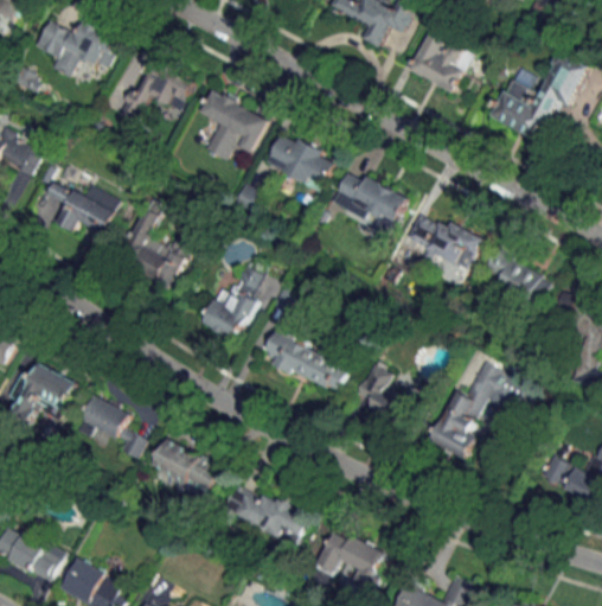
[(0,20),(10,0),(0,0),(0,20)]
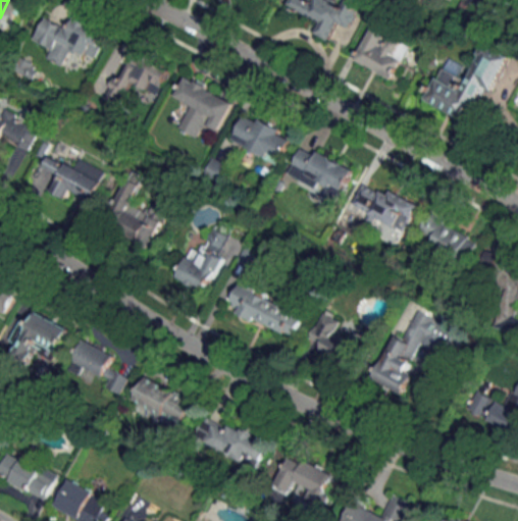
[(318,21),(312,34),(328,41),(335,24),(348,30),(359,4),(350,0),(341,0),(340,3),(332,0),(289,0),(286,7),(318,21)]
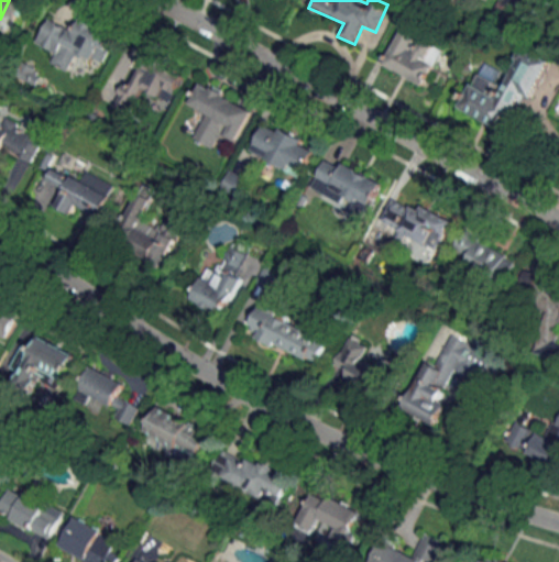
[(47,64),(65,72),(73,53),(99,65),(112,34),(77,19),(72,31),(45,20),(34,44),(53,53),(47,64)]
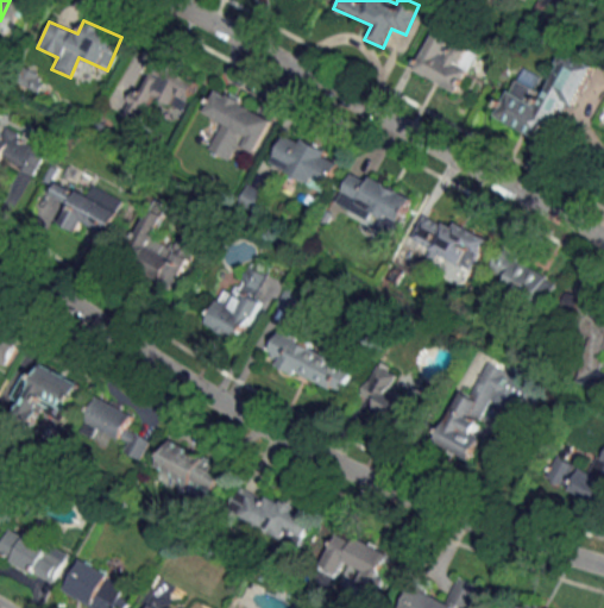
[(477,55),(451,39),(453,36),(435,26),(410,70),(454,94),(477,55)]
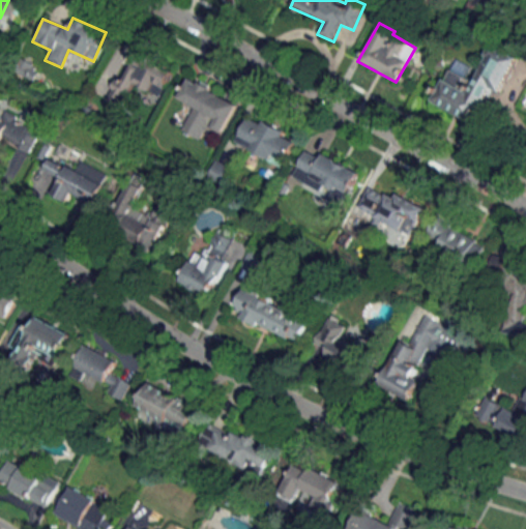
[(430,105),(473,123),(488,90),(498,94),(515,56),(489,46),(471,85),(461,81),(467,67),(449,60),(430,105)]
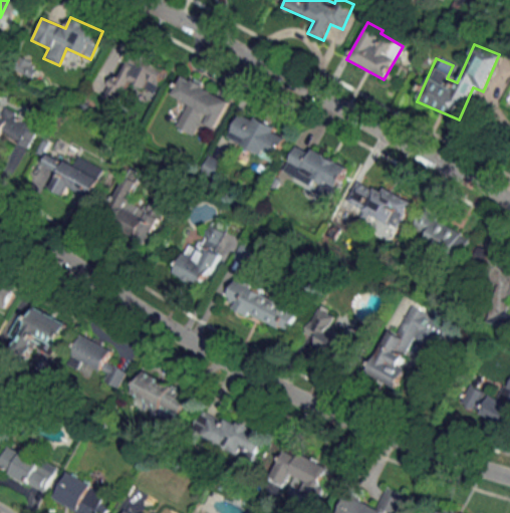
[(102,98),(118,105),(128,82),(154,93),(165,68),(123,50),(102,98)]
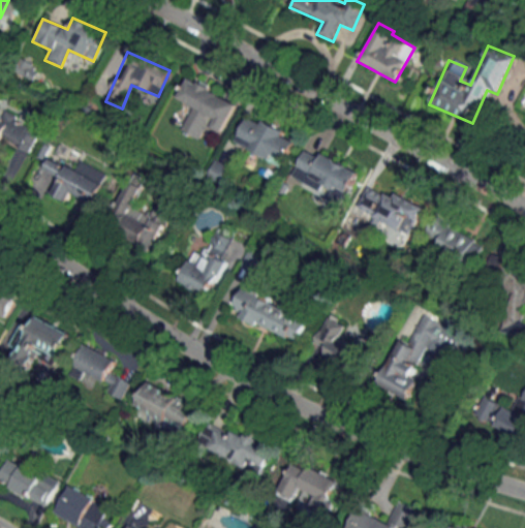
[(220,133),(236,101),(185,78),(175,99),(190,106),(179,131),(198,140),(205,126),(220,133)]
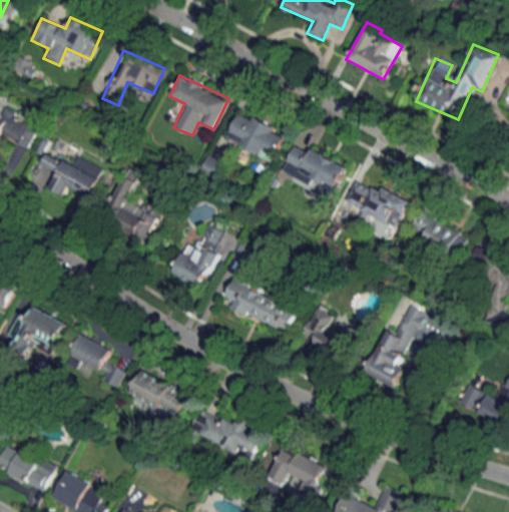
[(0,138),(3,131),(11,134),(19,116),(0,107),(0,138)]
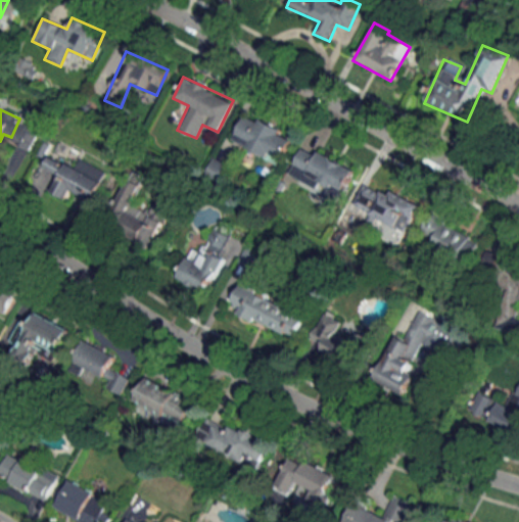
[(231,143),(277,165),(292,136),(245,112),(231,143)]
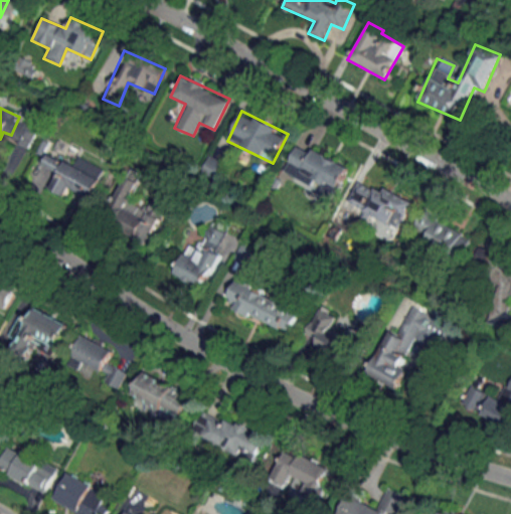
[(347,167),(297,143),(282,173),(314,189),(313,190),(332,199),(347,167)]
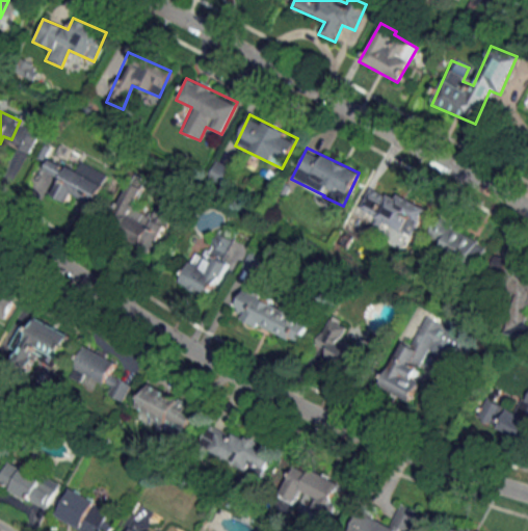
[(106,175),(78,163),(75,171),(49,161),(44,173),(58,178),(50,196),(67,203),(70,195),(95,206),(106,175)]
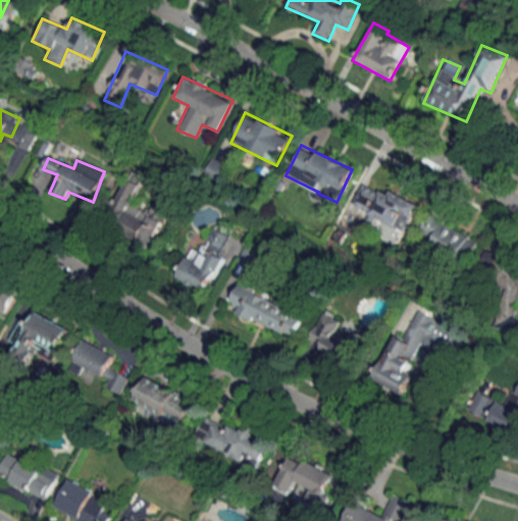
[(225,166),(211,159),(203,174),(217,183),(225,166)]
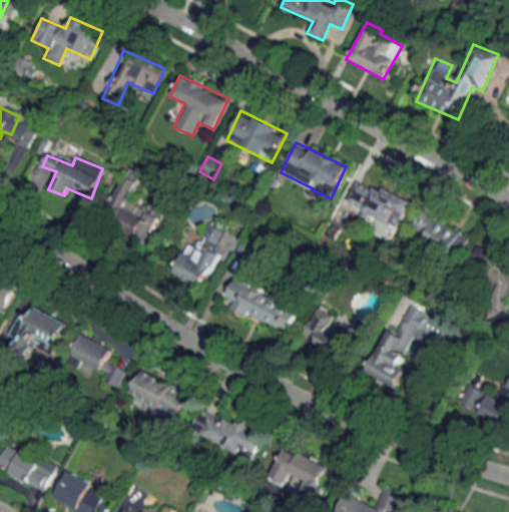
[(103,216),(151,238),(167,204),(150,195),(144,208),(128,201),(140,175),(125,168),(103,216)]
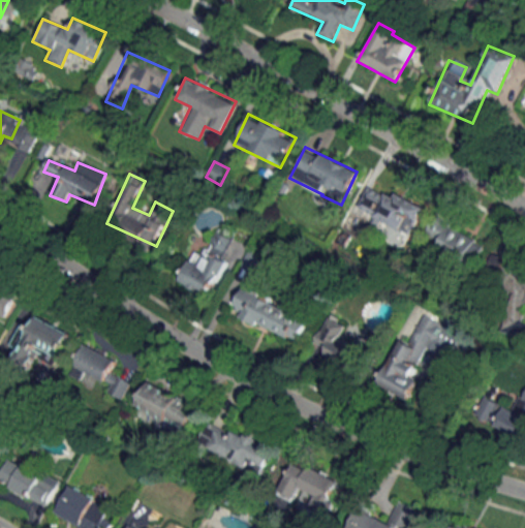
[(399,229),(410,207),(367,185),(356,209),(399,229)]
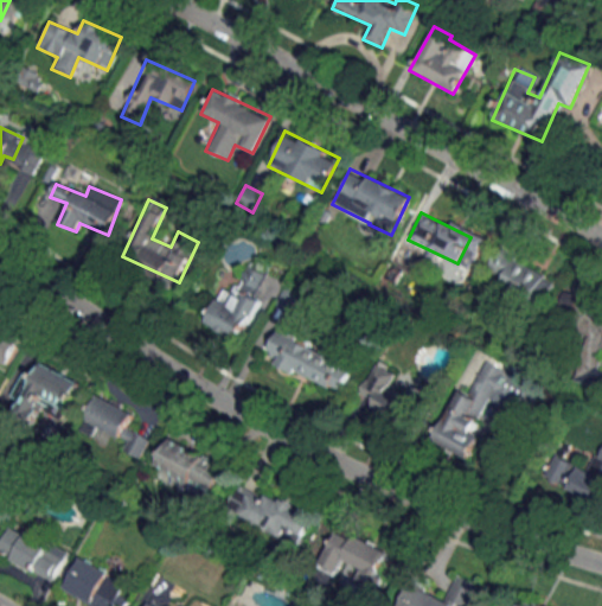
[(498,252),(484,279),(539,307),(554,280),(498,252)]
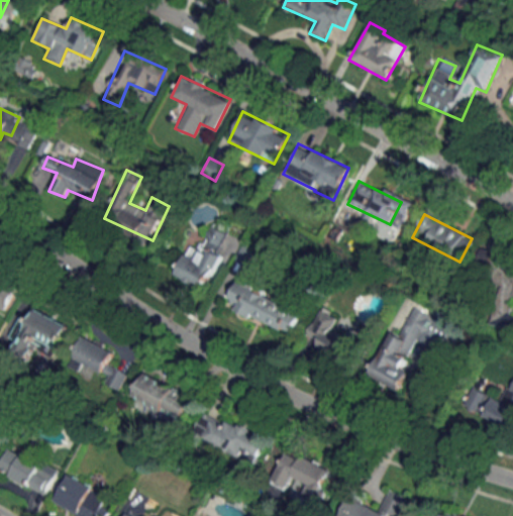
[(182,255),(173,278),(203,290),(227,234),(209,227),(195,262),(182,255)]
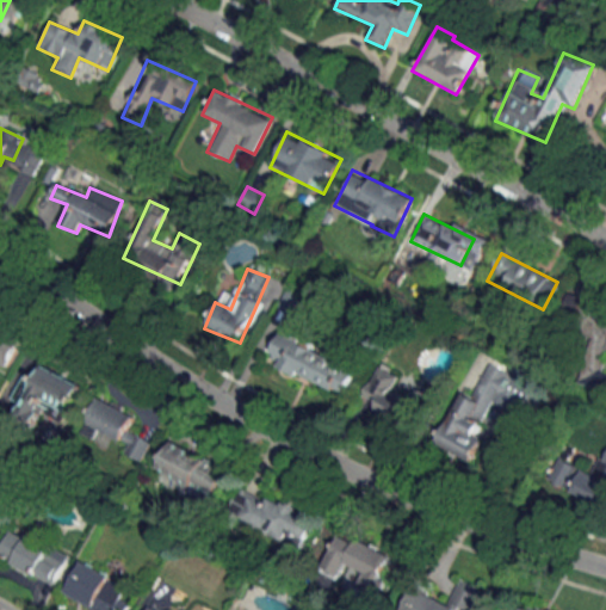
[(605,347),(605,390),(605,389),(605,325),(605,308),(564,294),(555,322),(555,331),(605,347)]
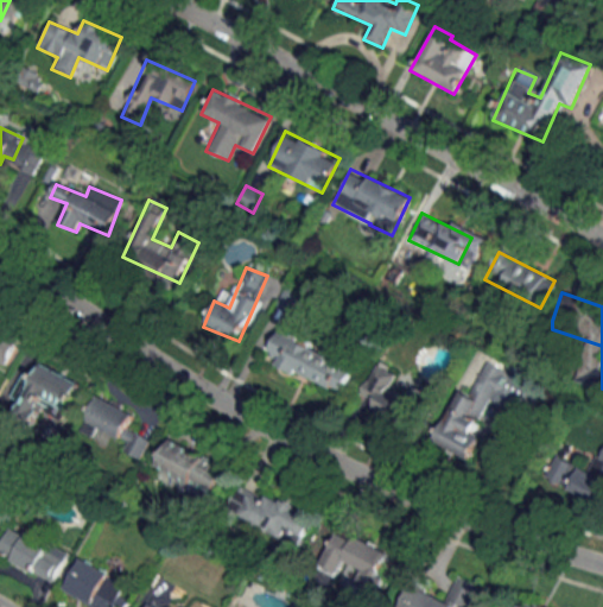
[(340,396),(354,366),(277,330),(266,354),(274,358),(272,364),(340,396)]
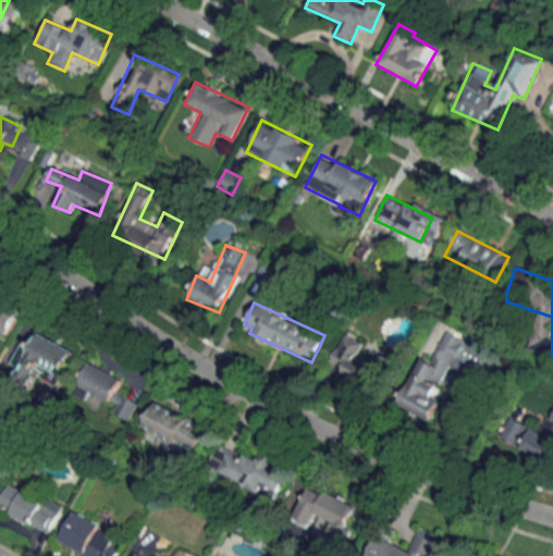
[(0,332),(3,334),(12,316),(0,310),(0,332)]
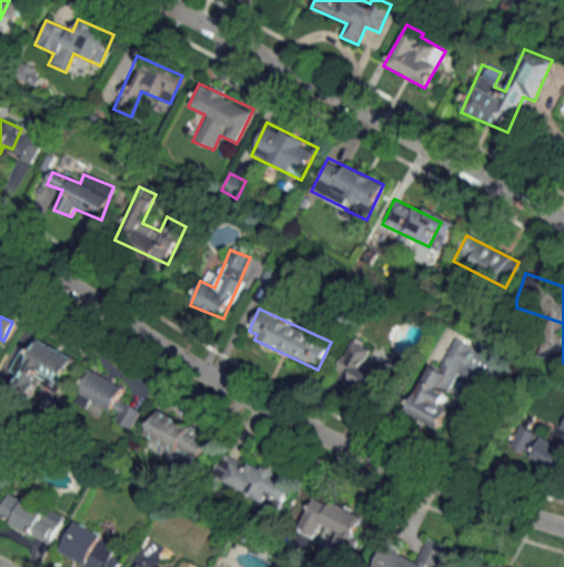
[(14,385),(31,393),(36,384),(57,393),(73,357),(36,340),(14,385)]
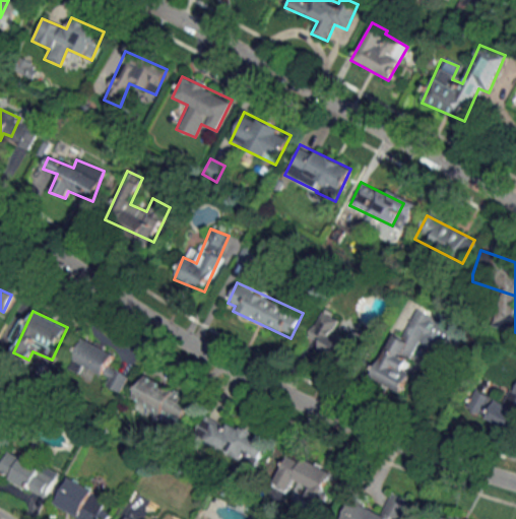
[(441,353),(452,328),(412,311),(400,338),(390,333),(370,380),(400,393),(409,374),(403,371),(415,341),(441,353)]
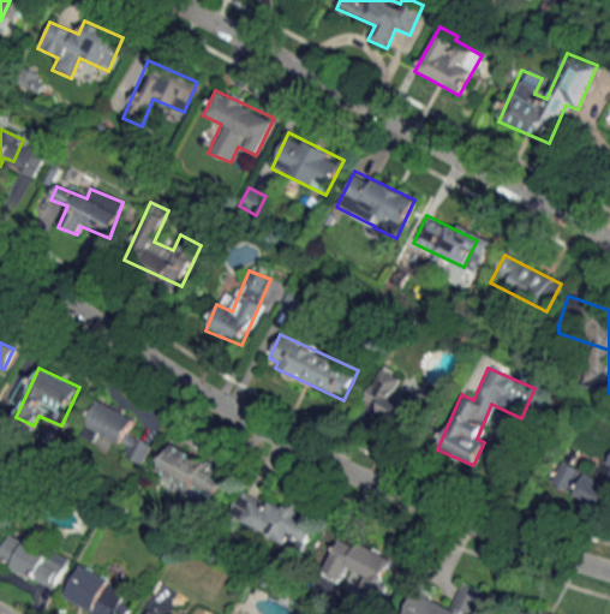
[(380,369),(362,405),(408,429),(419,407),(393,394),(400,380),(380,369)]
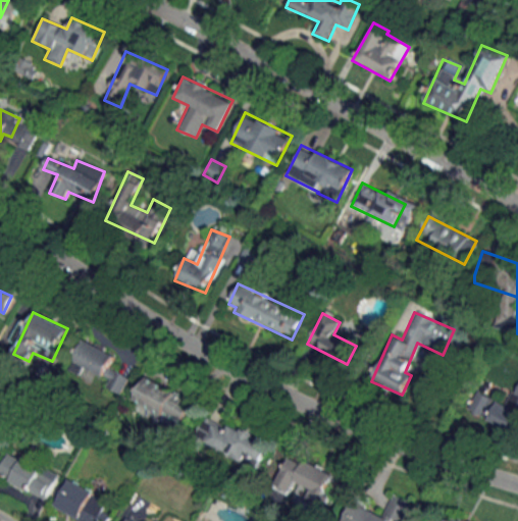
[(80,367),(106,379),(102,387),(119,395),(126,377),(107,368),(113,355),(81,341),(67,370),(76,374),(80,367)]
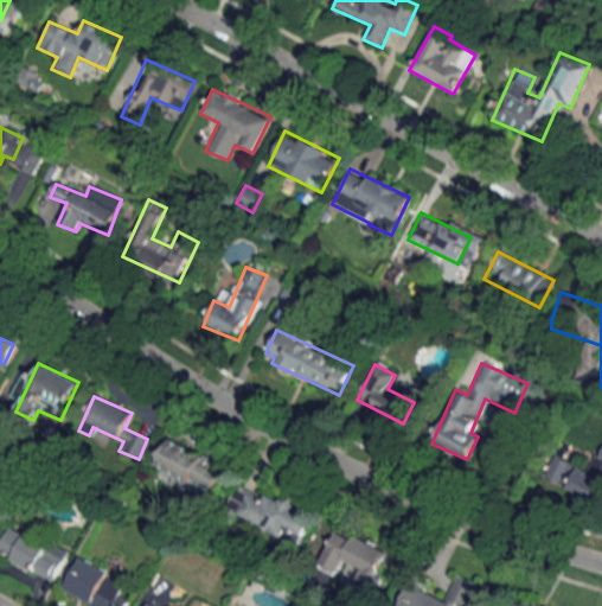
[(540,478),(593,504),(601,486),(601,439),(601,440),(586,471),(552,454),(540,478)]
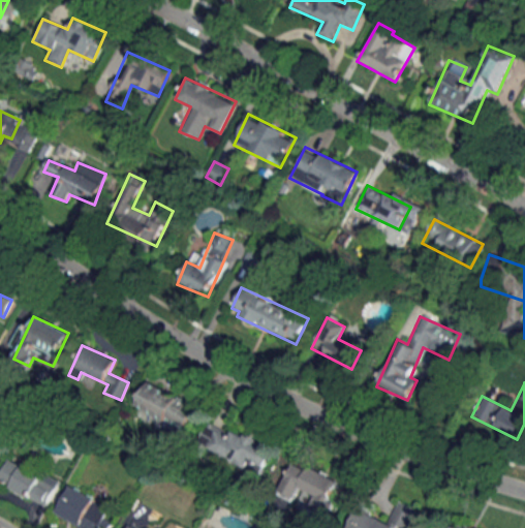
[(134,408),(183,430),(194,404),(145,383),(134,408)]
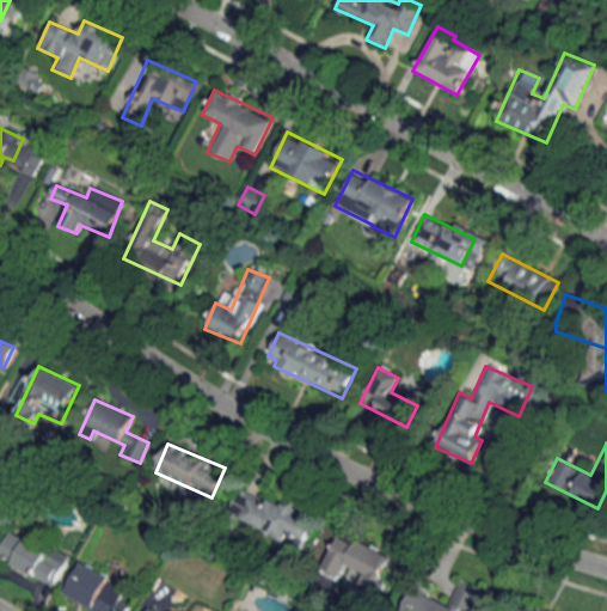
[(226,517),(299,550),(313,519),(267,498),(263,503),(237,492),(226,517)]
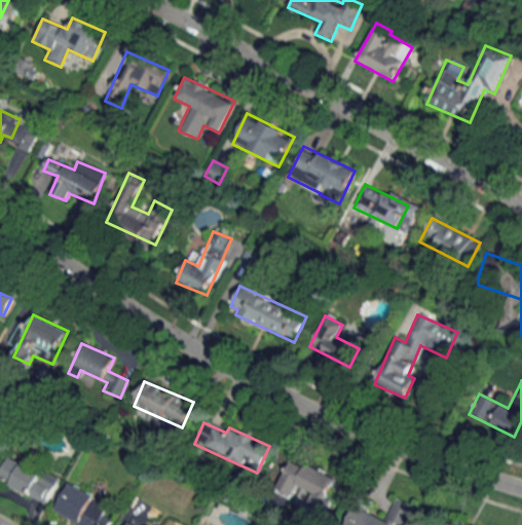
[(54,482),(8,456),(0,470),(0,482),(41,505),(54,482)]
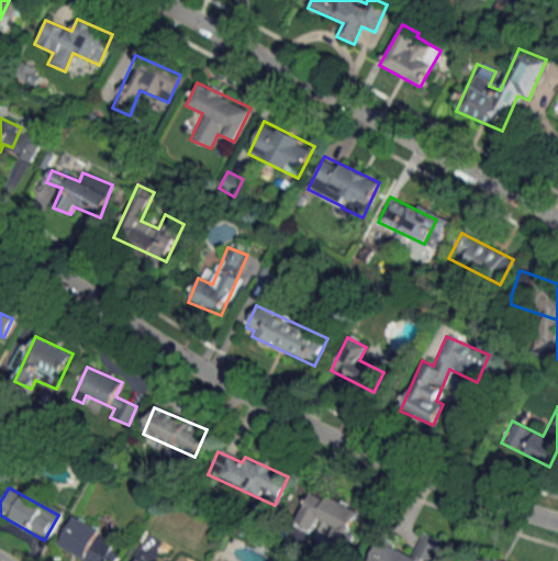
[(293,526),(310,534),(316,519),(334,527),(328,539),(344,546),(358,512),(309,490),(293,526)]
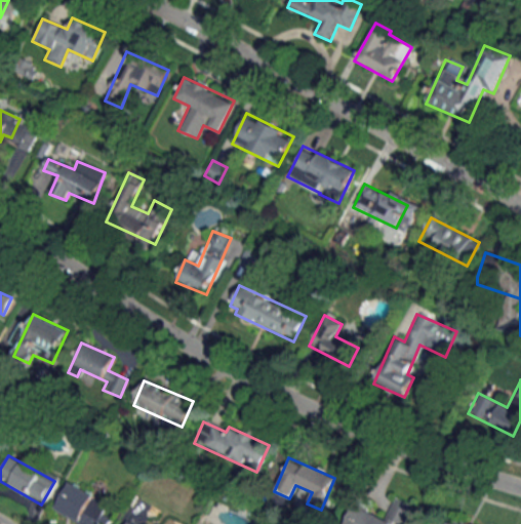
[(106,523),(109,519),(101,515),(107,502),(66,482),(51,513),(75,523),(106,523)]
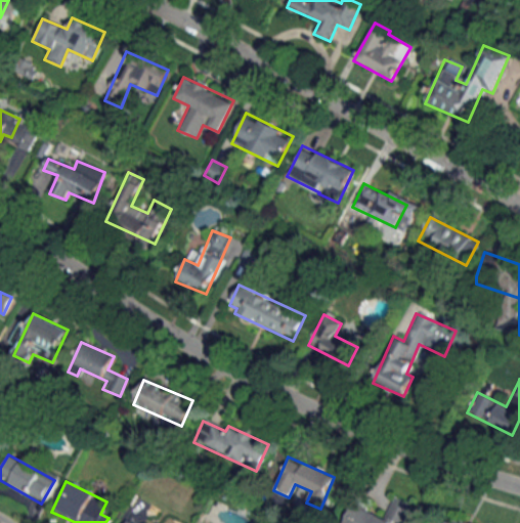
[(382,519),(352,505),(344,522),(389,522),(390,520),(396,522),(401,522),(409,507),(391,498),(382,519)]
